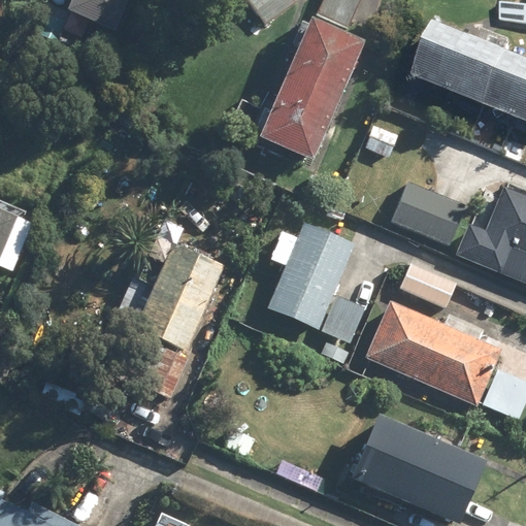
[(72,0),(68,11),(119,32),(130,0),(72,0)]
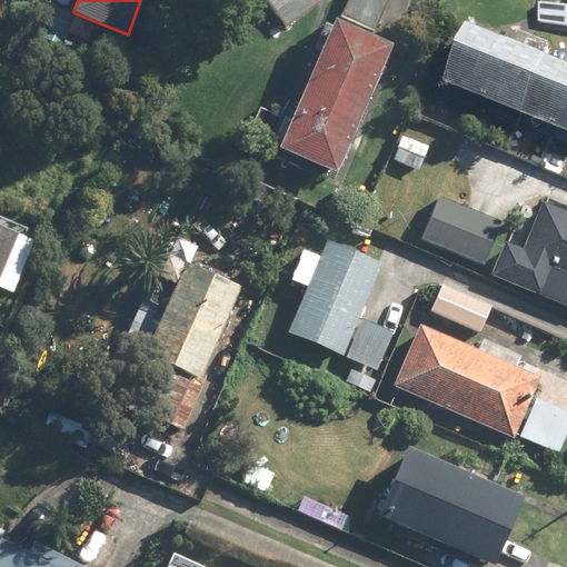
[(269,0),(291,25),(318,0),(269,0)]
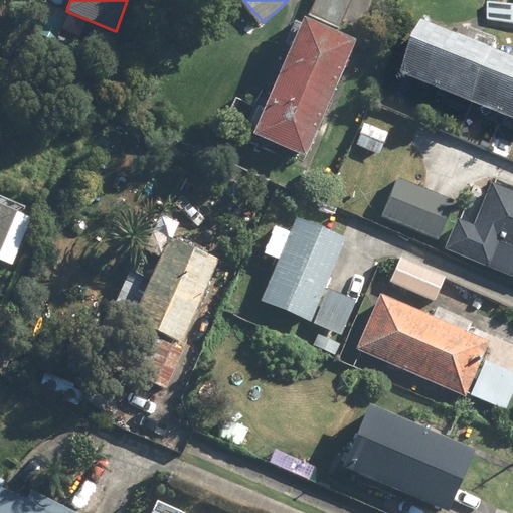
[(312,0),(308,10),(339,25),(350,0),(312,0)]
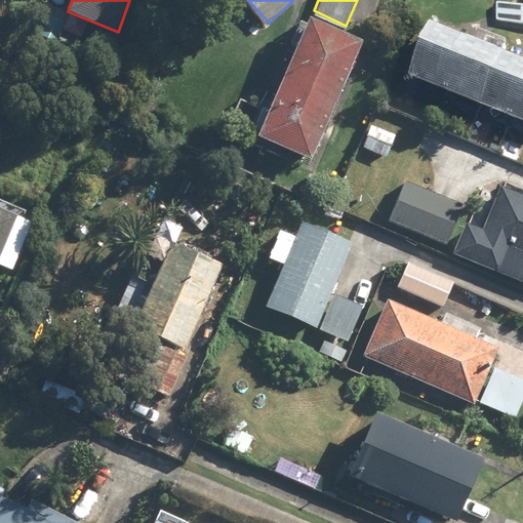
[(497,0),(495,21),(522,22),(522,0),(497,0)]
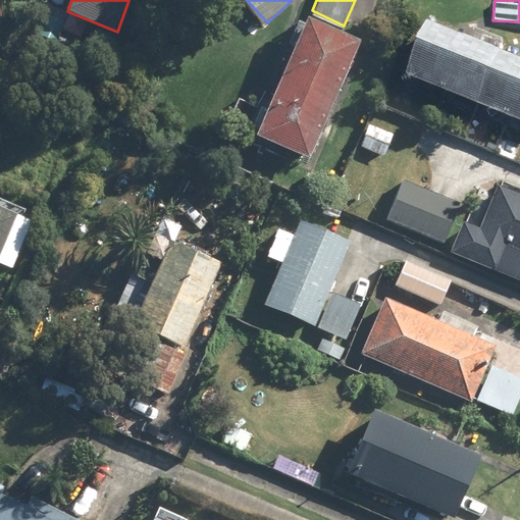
[(519,51),(435,17),(413,71),(519,115),(519,51)]
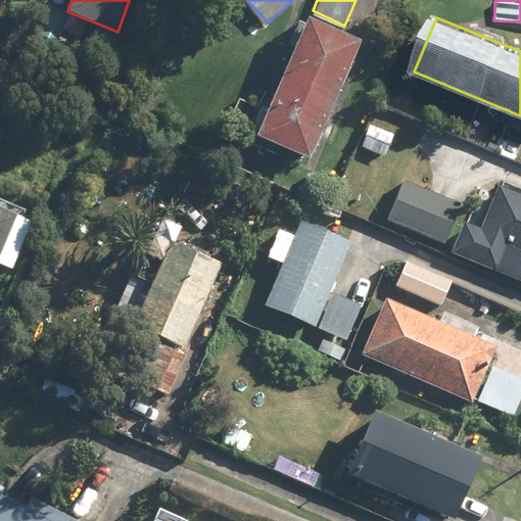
[(312,161),(362,46),(310,24),(259,139),(312,161)]
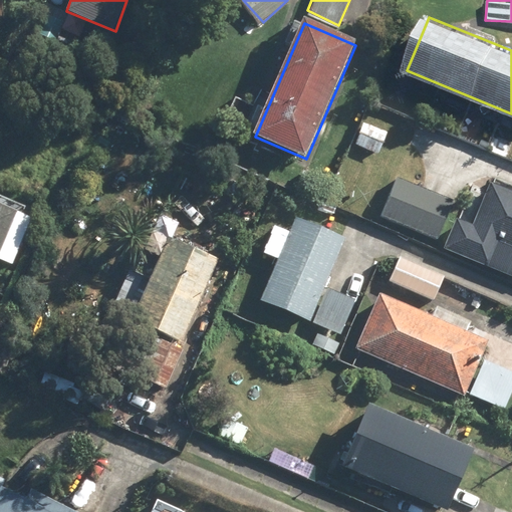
[(379,153),(388,133),(362,121),(354,142),(379,153)]
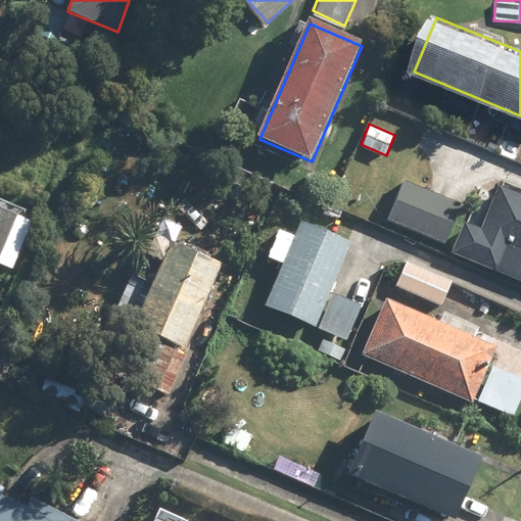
[(461,203),(401,178),(384,218),(442,243),(461,203)]
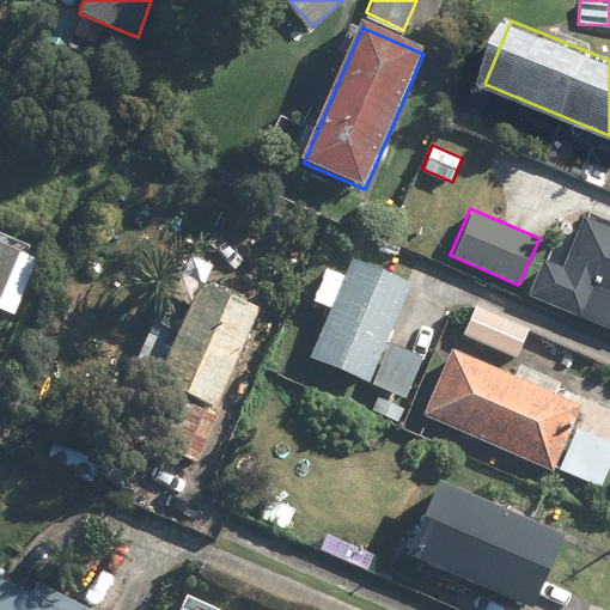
[(563,267),(542,258),(528,293),(609,328),(609,224),(586,214),(563,267)]
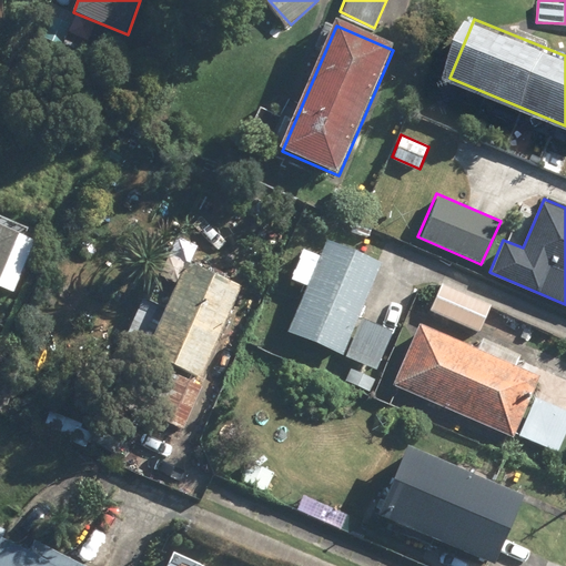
[(36,240),(0,223),(0,286),(12,292),(36,240)]
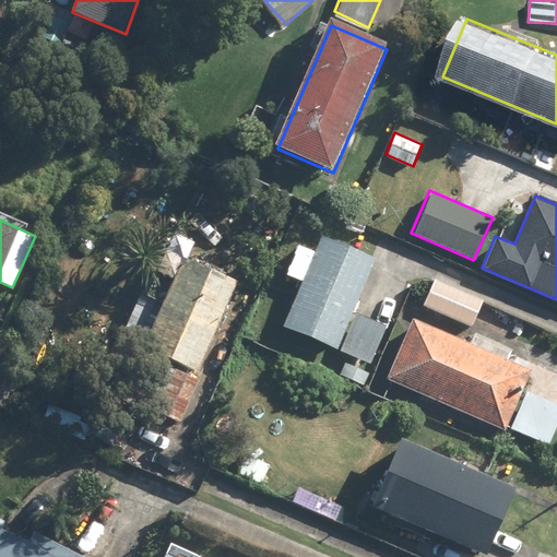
[(313,252),(298,246),(285,275),(303,283),(283,326),(336,348),(354,311),(377,260),(321,235),(313,252)]
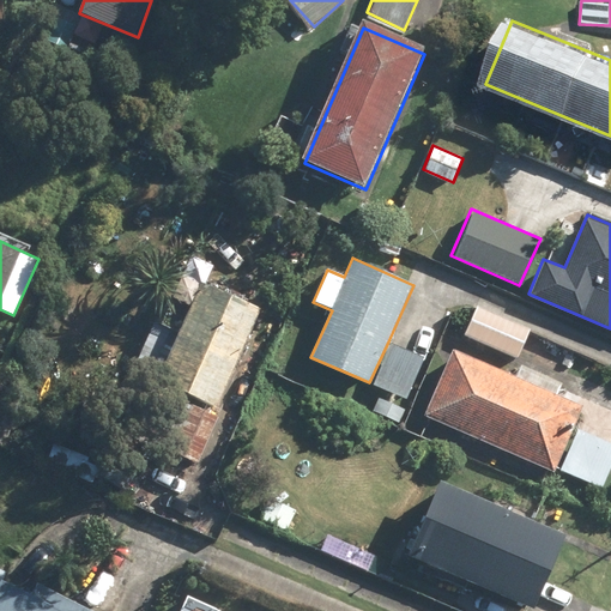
[(266,344),(276,321),(256,314),(260,306),(198,279),(155,382),(219,410),(250,337),(266,344)]
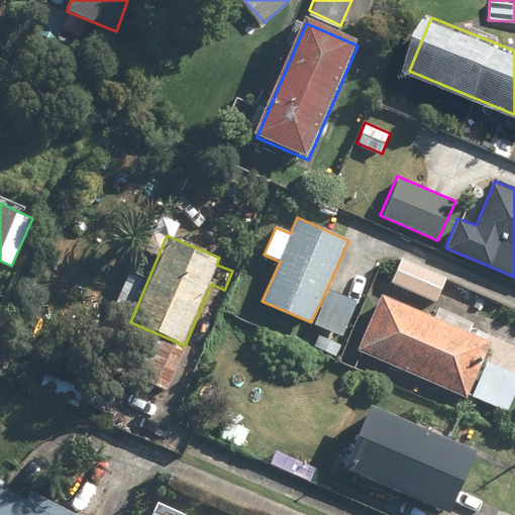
[(446,278),(400,258),(390,281),(435,301),(446,278)]
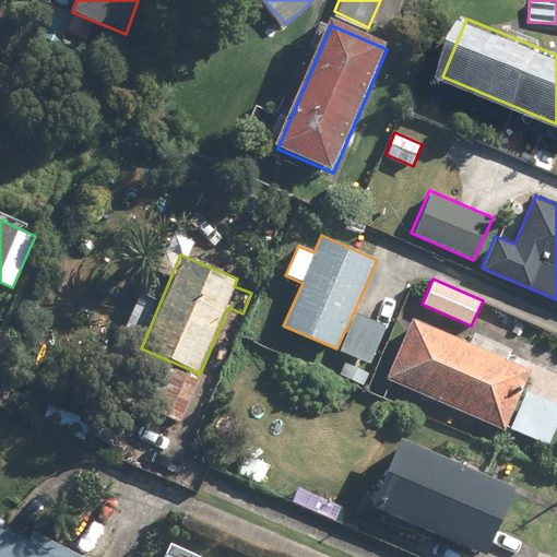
[(387,326),(354,311),(336,348),(369,364),(387,326)]
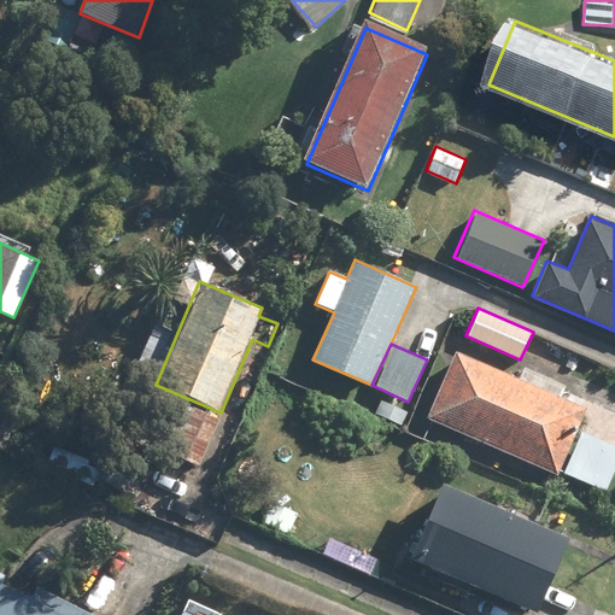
[(577,403),(455,350),(426,417),(557,475),(558,470),(604,491),(614,464),(614,413),(579,398),(577,403)]
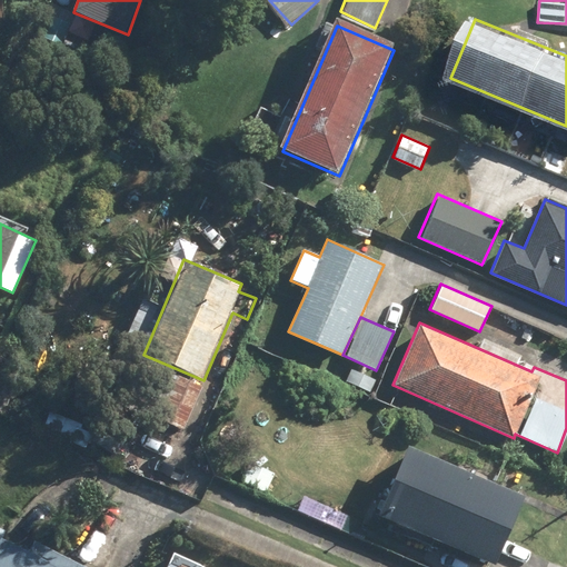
[(183,430),(204,389),(168,372),(149,414),(183,430)]
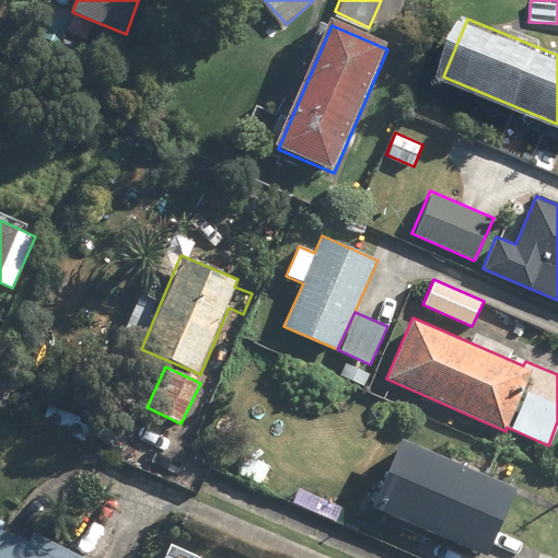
[(519,491),(403,439),(373,506),(488,557),(519,491)]
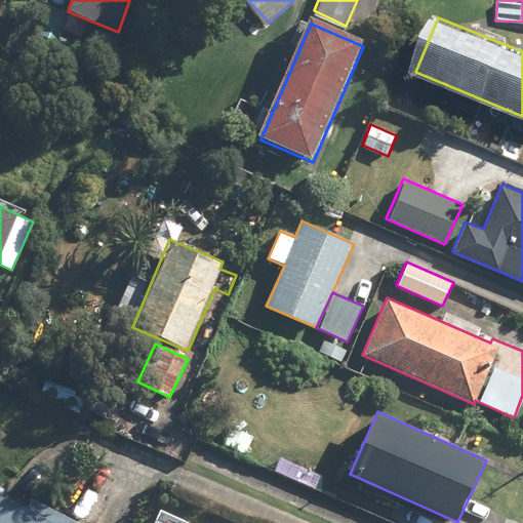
[(224,419),(213,438),(245,455),(255,437),(224,419)]
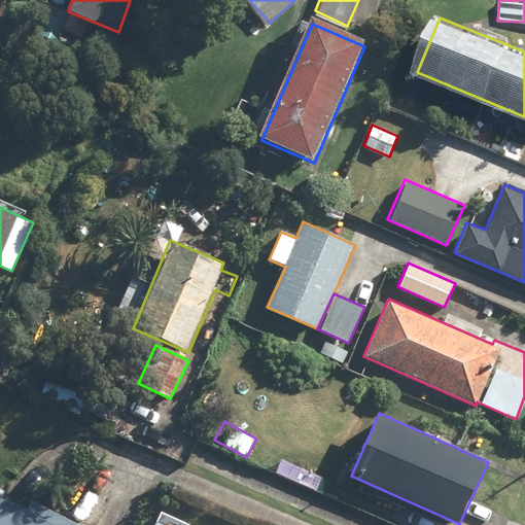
[(0,524),(66,524),(0,497),(0,524)]
